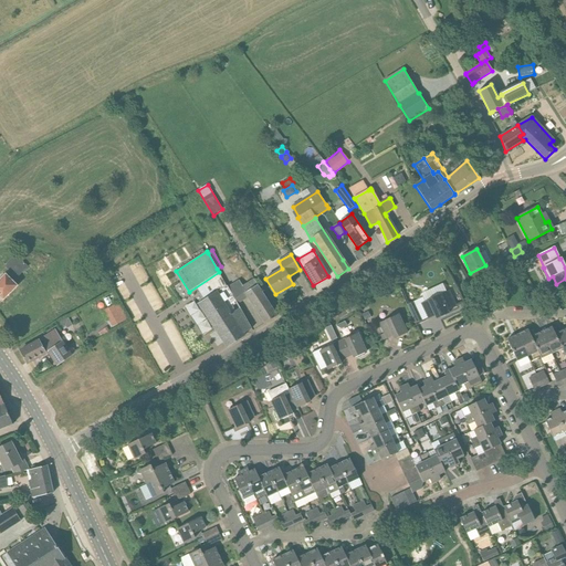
[(0,296),(3,300),(17,286),(12,282),(27,268),(14,255),(4,265),(10,271),(0,280),(0,296)]
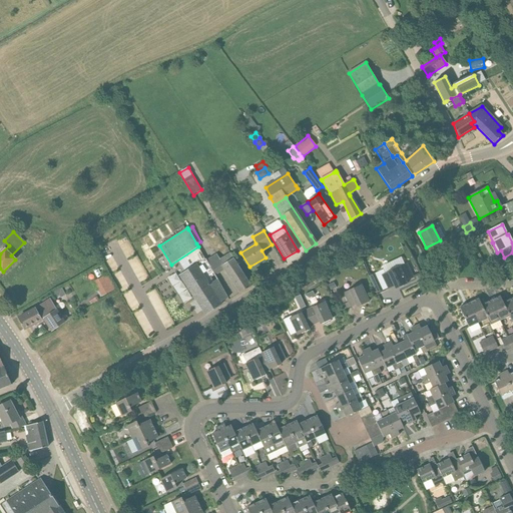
[(240,294),(250,287),(230,253),(220,261),(217,254),(206,261),(214,275),(225,269),(240,294)]
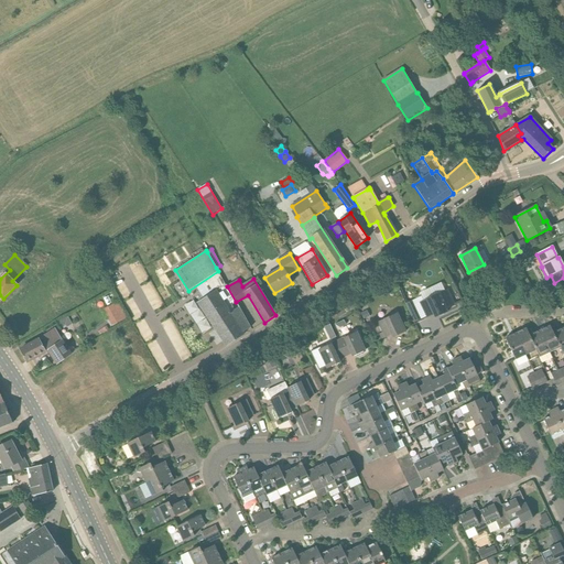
[(237,307),(230,312),(217,291),(198,303),(226,346),(243,335),(242,334),(251,328),(237,307)]
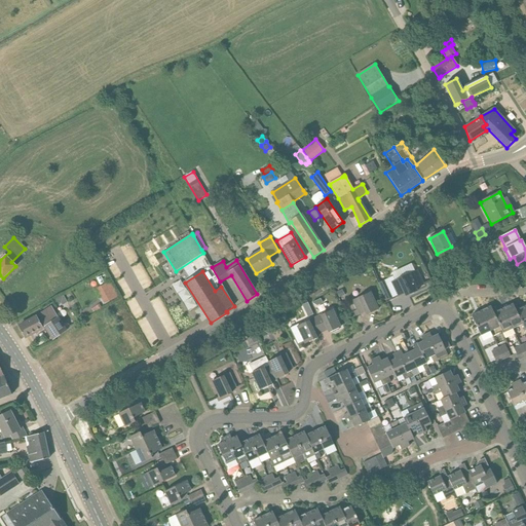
[(395,299),(398,297),(403,295),(405,297),(417,292),(409,274),(391,283),(396,291),(391,293),(395,299)]
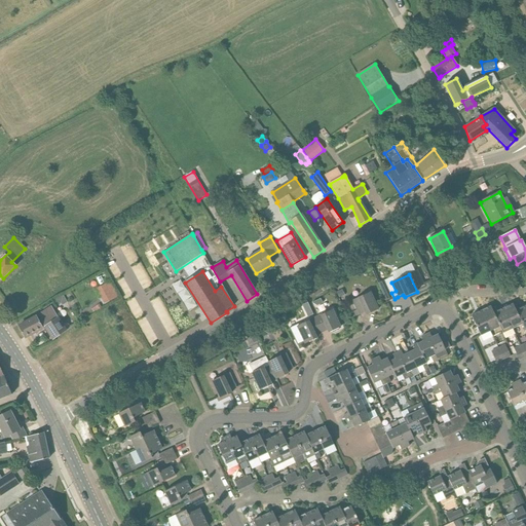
[(392,298),(384,282),(379,284),(387,300),(392,298)]
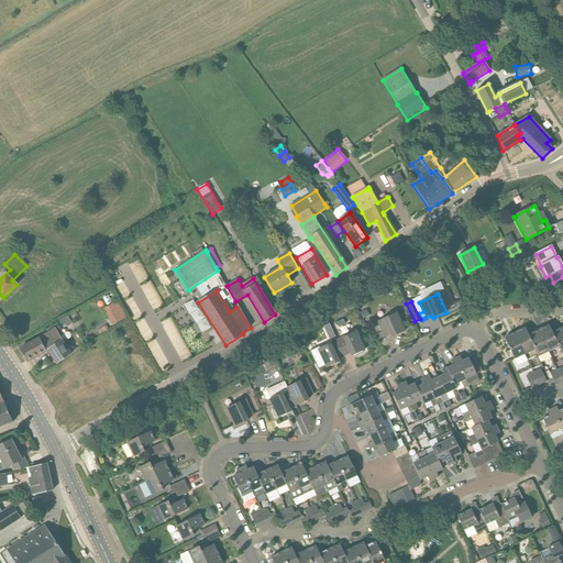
[(127,318),(118,304),(109,309),(117,323),(127,318)]
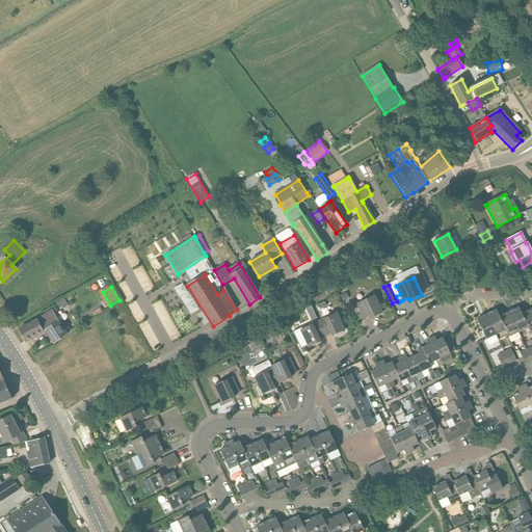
[(345,293),(340,296),(342,301),(348,299),(345,293)]
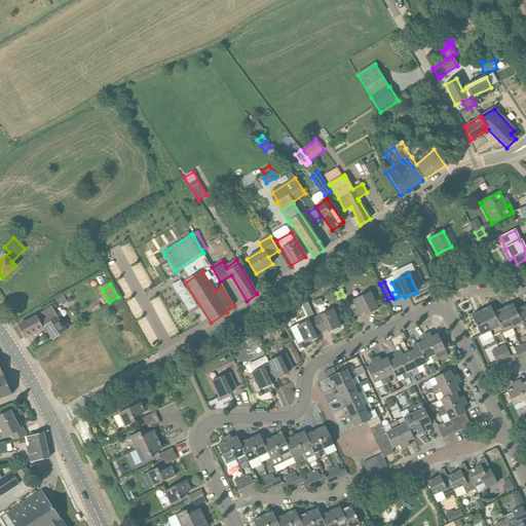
[(355,317),(360,315),(368,311),(369,313),(378,309),(370,292),(352,300),(357,310),(353,312),(355,317)]
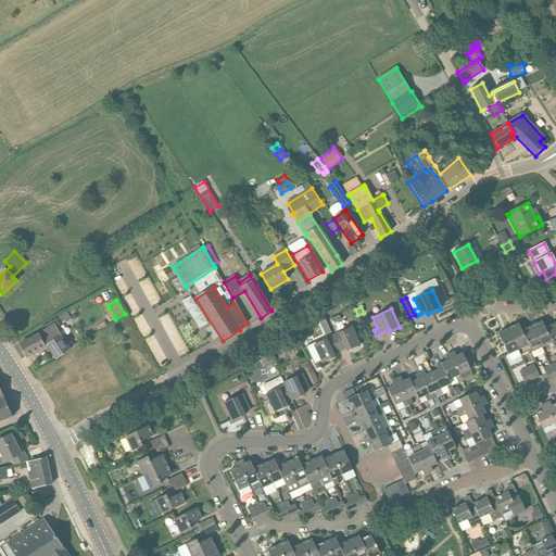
[(64,320),(67,312),(55,318),(59,324),(64,320)]
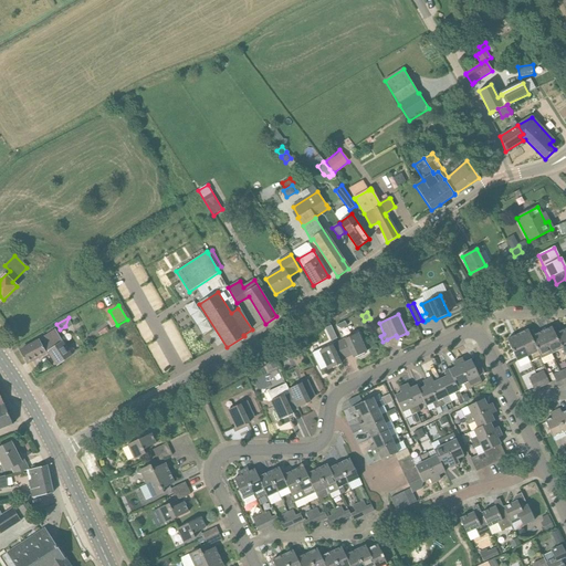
[(562,348),(555,334),(552,327),(542,332),(552,354),(562,348)]
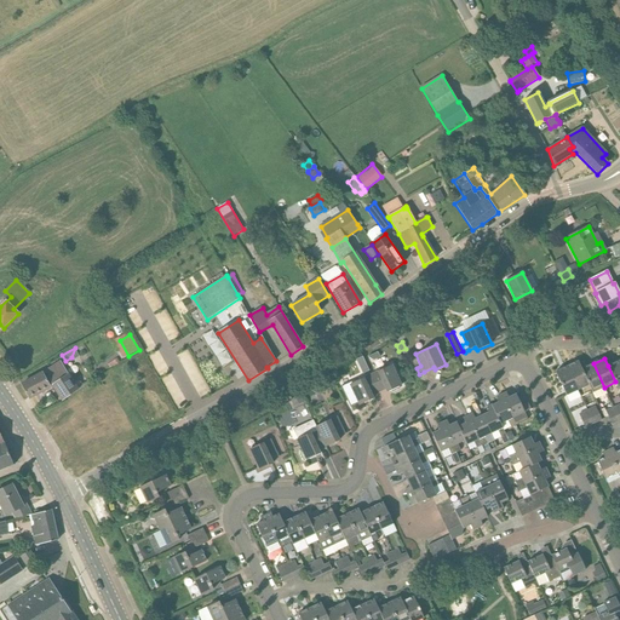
[(619,389),(619,362),(619,361),(608,366),(615,382),(619,390),(619,389)]
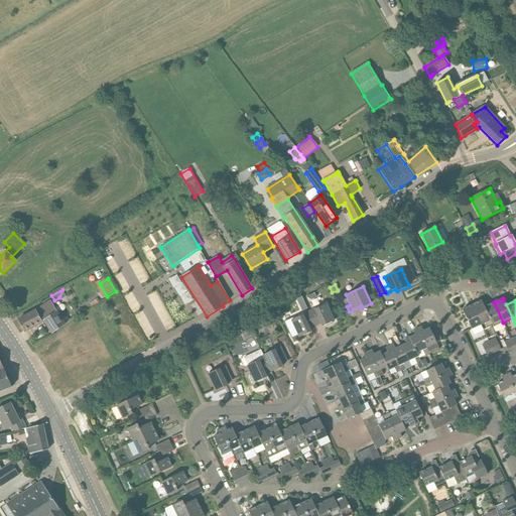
[(490,320),(484,307),(481,301),(472,305),(481,325),(490,320)]
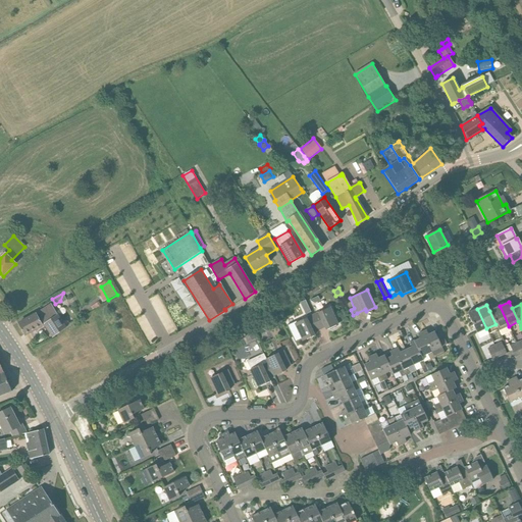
[(53,337),(65,329),(50,306),(36,315),(17,324),(23,335),(45,324),(53,337)]
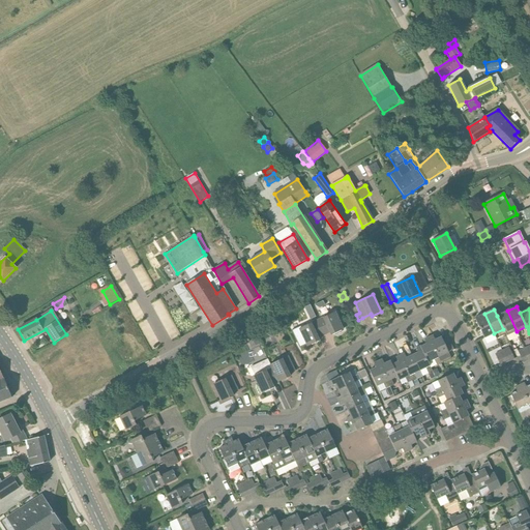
[(519,336),(517,331),(507,311),(497,316),(503,329),(504,329),(509,341),(519,336)]
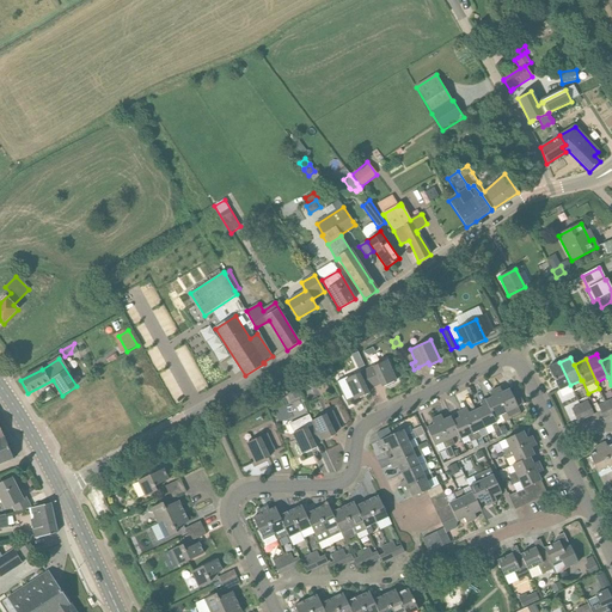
[(366,371),(374,387),(384,383),(386,386),(396,381),(386,361),(366,371)]
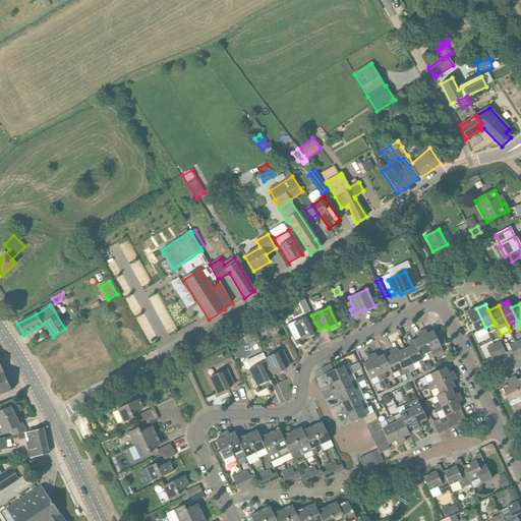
[(485,329),(485,328),(476,308),(466,312),(478,338),(487,334),(485,329)]
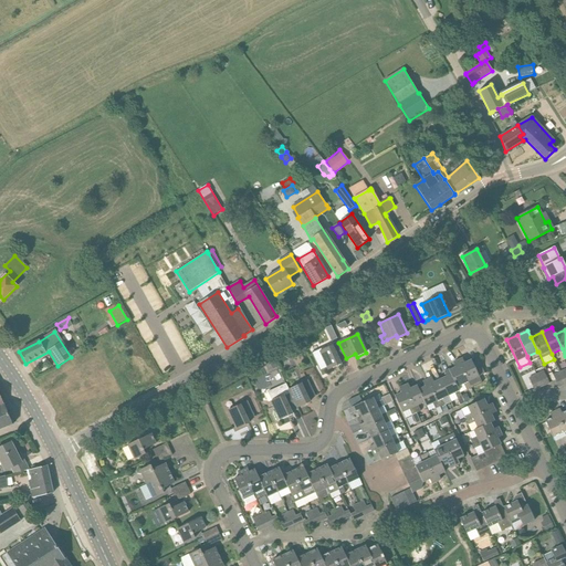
[(336,363),(346,358),(338,343),(320,352),(328,370),(338,366),(336,363)]
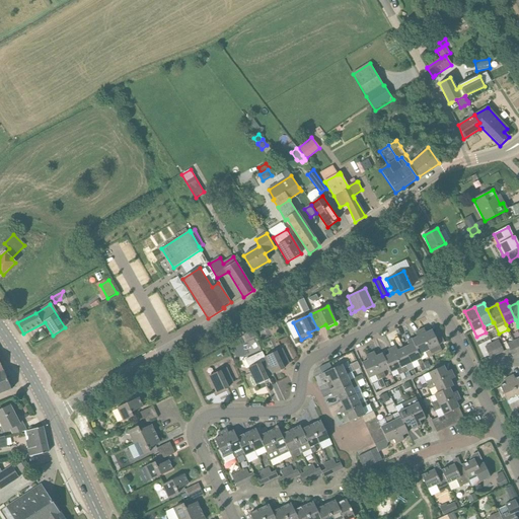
[(439,331),(434,334),(432,330),(426,334),(424,328),(420,330),(432,356),(436,354),(433,348),(444,343),(439,331)]
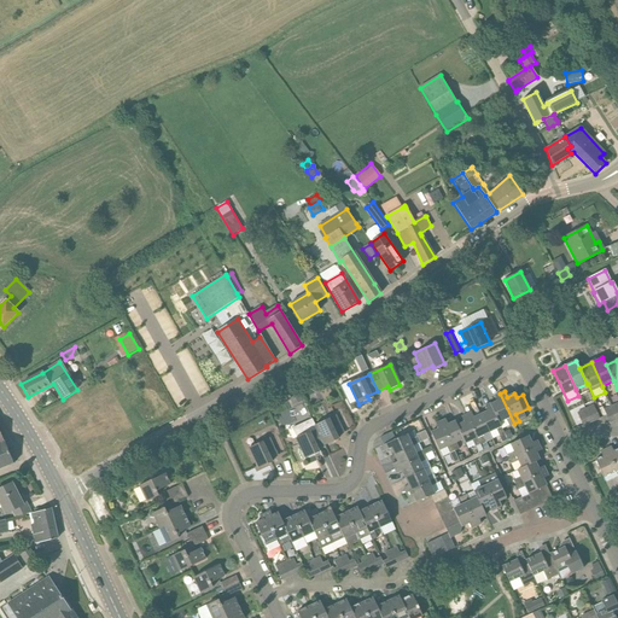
[(299,394),(290,398),(292,406),(303,401),(299,394)]
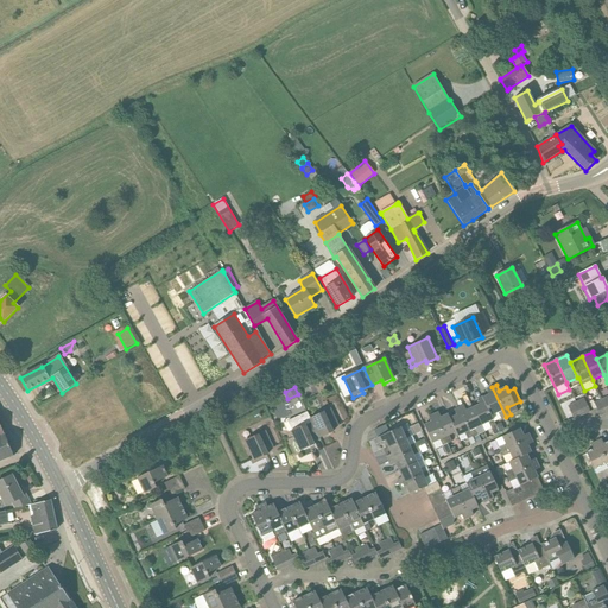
[(501,419),(506,417),(492,387),(487,390),(489,394),(482,398),(491,416),(498,412),(501,419)]
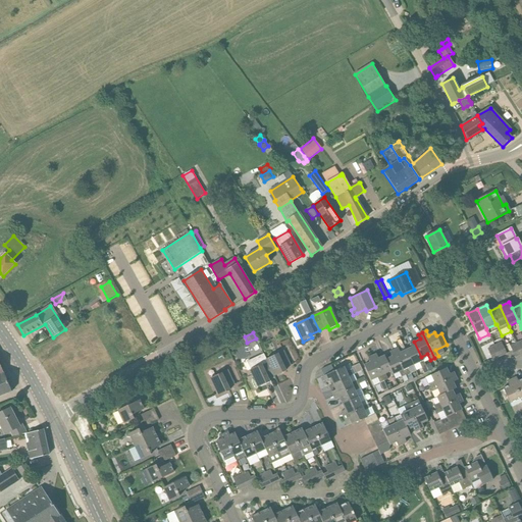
[(240,360),(262,350),(257,340),(235,349),(240,360)]
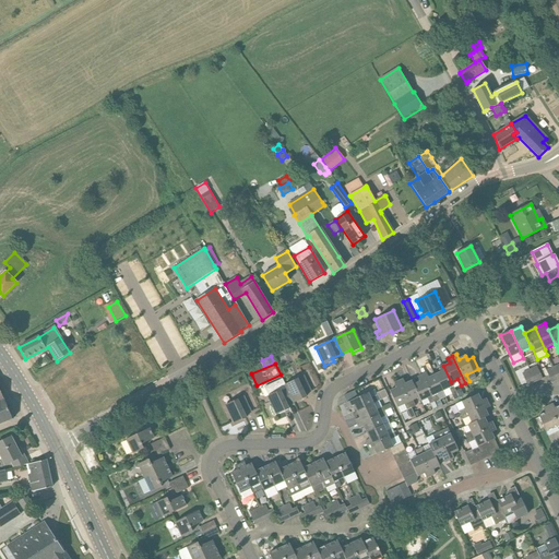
[(443,366),(443,365),(439,367),(441,372),(435,375),(442,391),(449,388),(454,400),(459,399),(453,387),(453,385),(451,382),(443,366)]
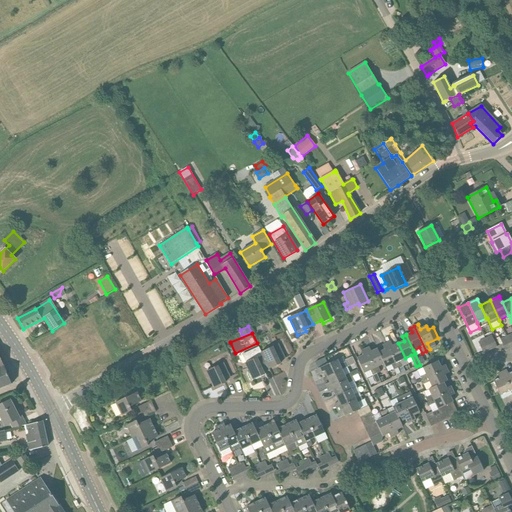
[(485,339),(490,350),(497,347),(492,336),(485,339)]
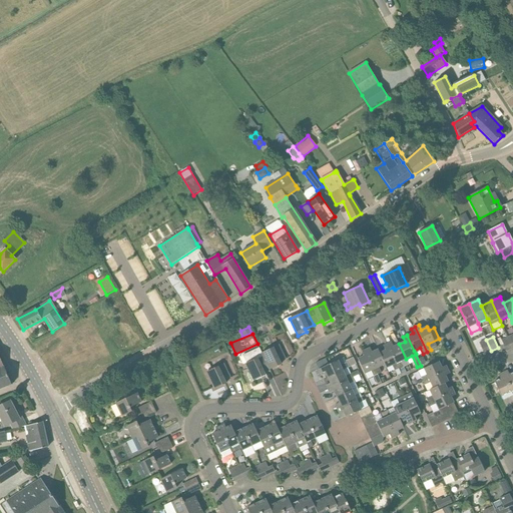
[(506,352),(512,348),(508,337),(501,341),(506,352)]
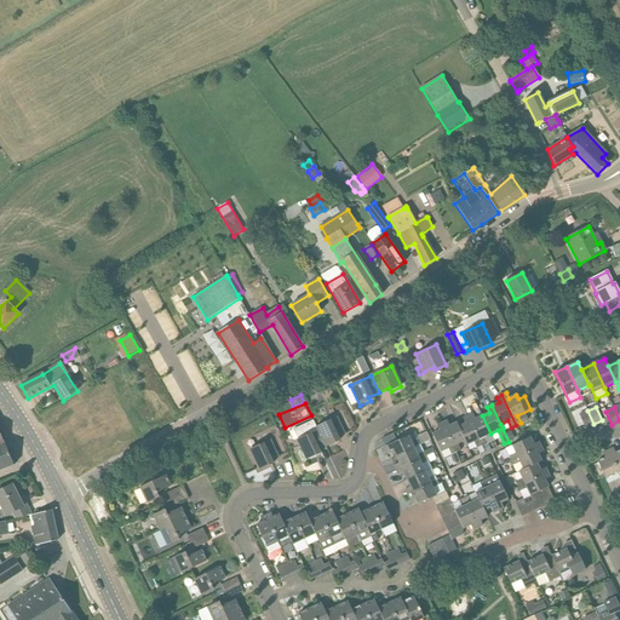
[(585,428),(593,424),(587,411),(579,414),(585,428)]
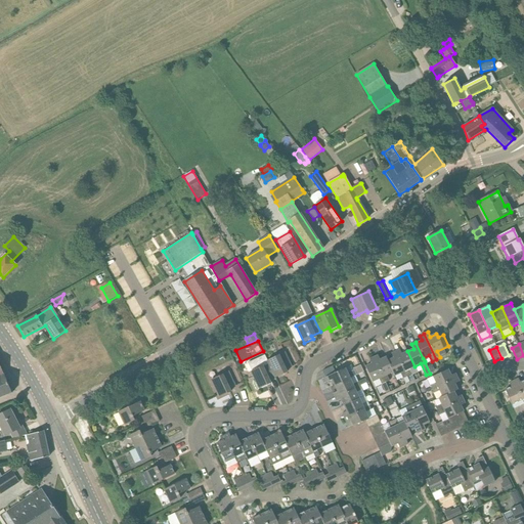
[(415,366),(407,351),(401,354),(399,350),(395,352),(407,377),(411,375),(408,369),(415,366)]
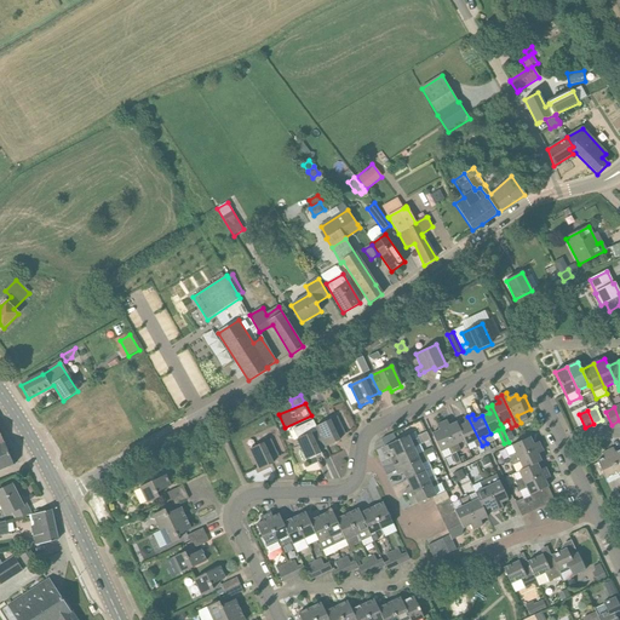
[(316,426),(326,447),(336,442),(334,440),(345,435),(337,417),(316,426)]
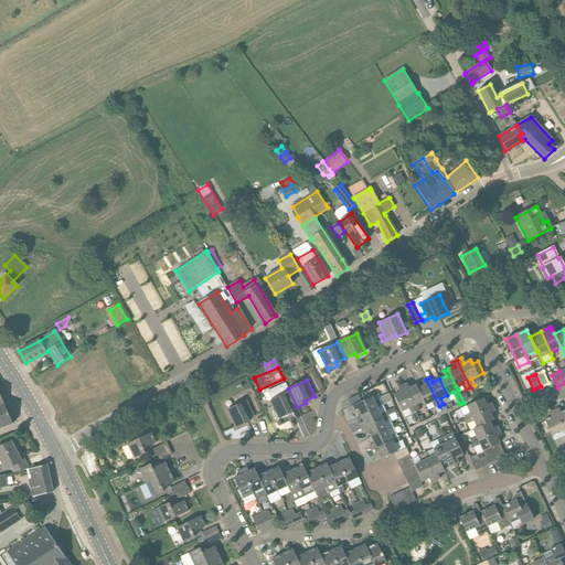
[(435,408),(439,406),(426,380),(422,382),(424,386),(418,388),(418,390),(424,402),(423,402),(425,405),(432,403),(435,408)]
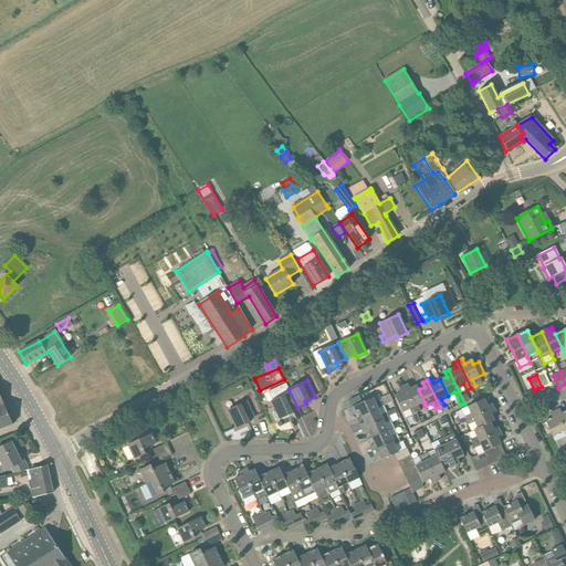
[(297,408),(289,389),(285,384),(266,392),(271,401),(280,420),(290,416),(287,412),(297,408)]
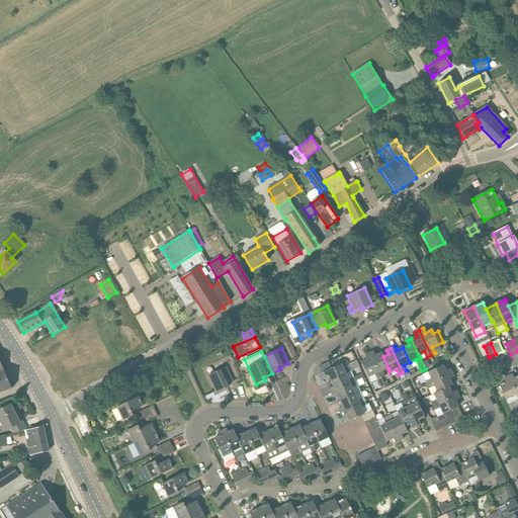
[(383,357),(383,356),(381,353),(375,356),(373,351),(369,353),(381,378),(385,376),(382,371),(387,368),(389,368),(383,357)]
